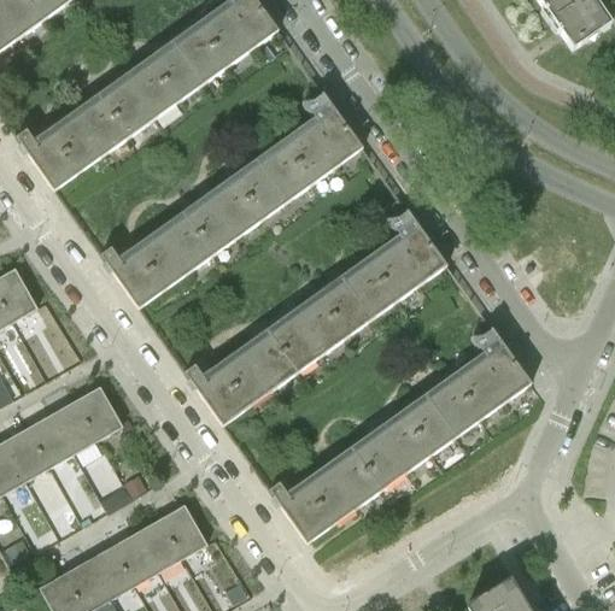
[(0,0),(0,48),(68,0),(0,0)]
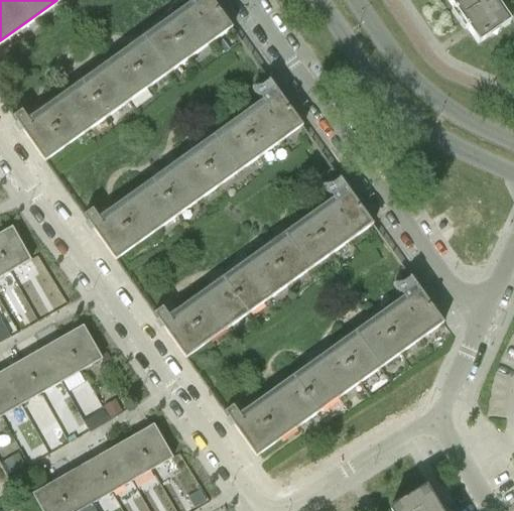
[(22,107),(13,113),(45,157),(233,23),(216,0),(195,0),(197,2),(32,120),(22,107)]
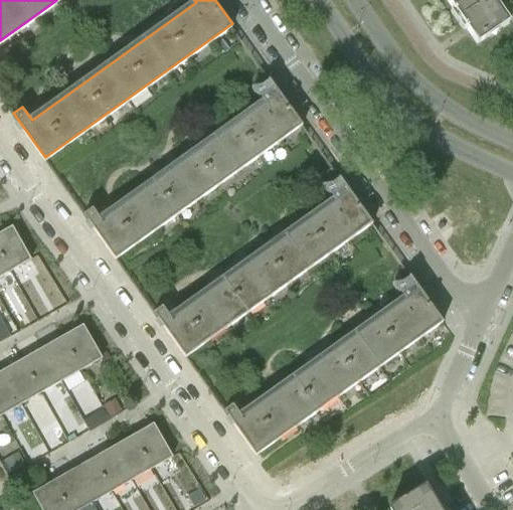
[(510,18),(497,0),(450,0),(453,4),(470,29),(478,39),(510,18)]
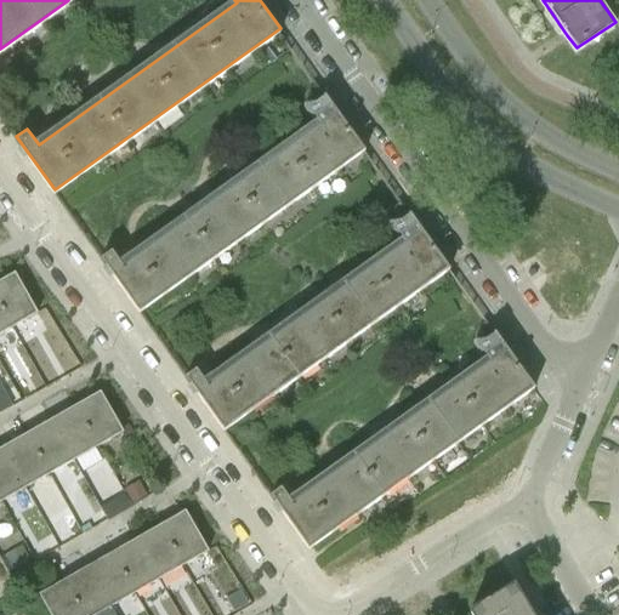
[(112,246),(101,255),(140,308),(365,147),(316,79),(314,79),(313,81),(311,83),(310,84),(308,86),(308,87),(307,90),(307,92),(306,94),(306,96),(306,98),(307,100),(307,102),(308,104),(310,106),(311,108),(312,109),(314,112),(321,121),(124,263),(112,246)]
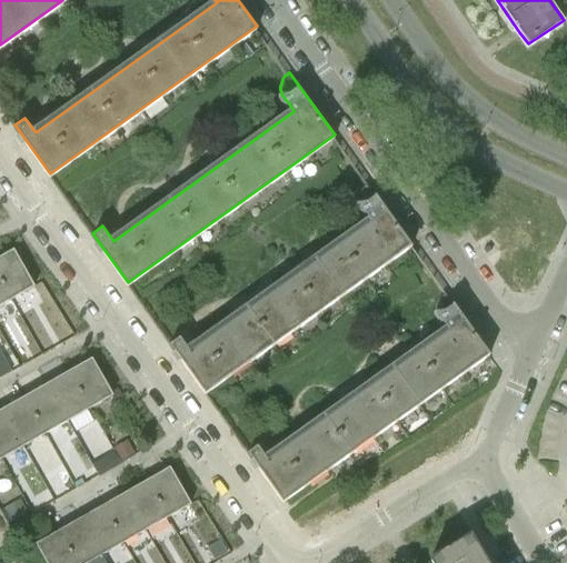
[(180,334),(170,341),(206,390),(249,359),(249,360),(413,242),(367,180),(366,181),(364,182),(362,183),(361,186),(360,187),(359,189),(359,190),(358,192),(358,194),(358,195),(358,198),(359,200),(359,202),(360,203),(360,205),(361,207),(362,208),(365,210),(366,211),(371,219),(190,349),(180,334)]
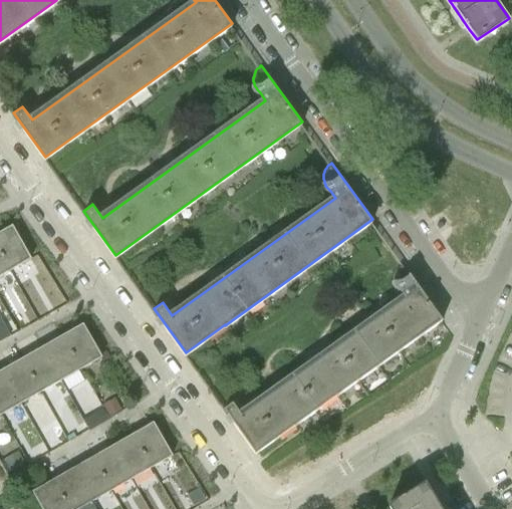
[(12,223),(0,229),(0,249),(10,267),(31,255),(12,223)]
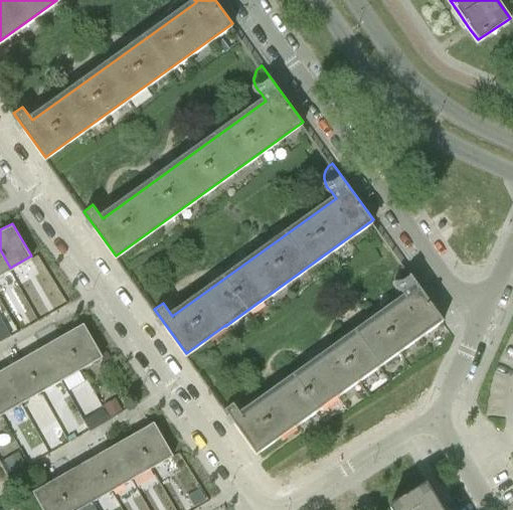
[(0,249),(0,273),(10,268),(0,249)]
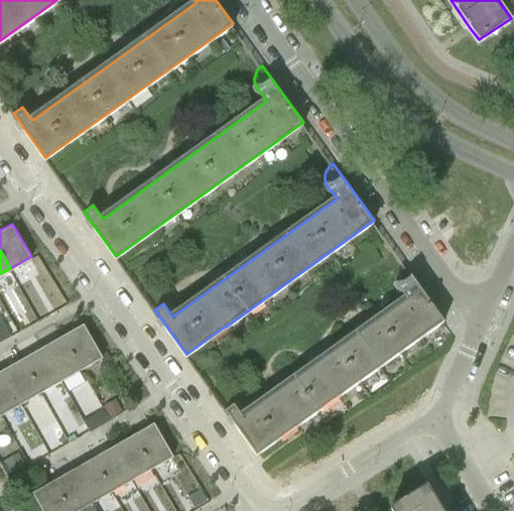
[(234,401),(225,408),(257,453),(296,424),(443,318),(403,262),(402,263),(400,264),(399,265),(398,266),(397,268),(397,269),(396,271),(396,273),(395,274),(395,276),(395,278),(396,280),(396,281),(397,283),(398,284),(398,286),(399,287),(401,288),(402,290),(407,297),(243,415),(234,401)]
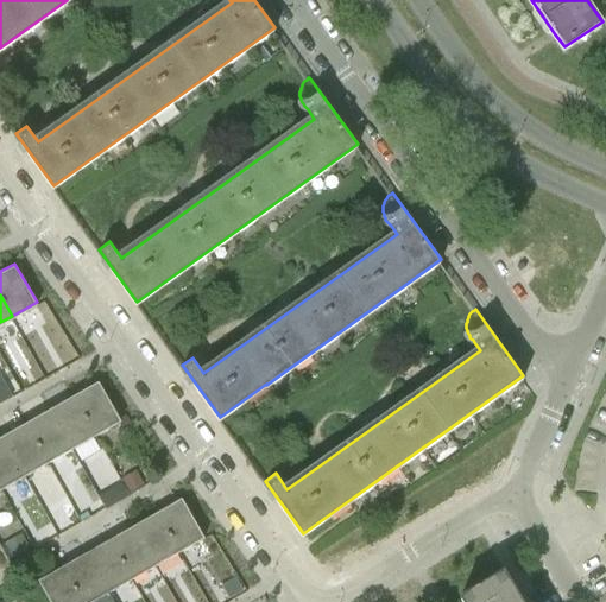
[(99,380),(74,393),(95,432),(120,418),(99,380)]
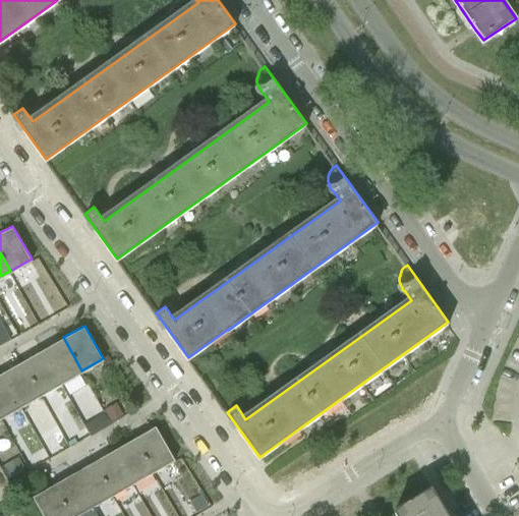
[(5,327),(0,329),(0,341),(10,336),(5,327)]
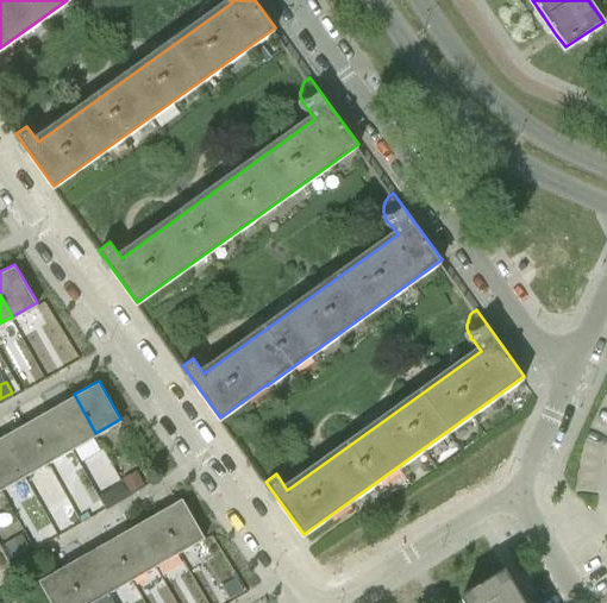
[(74,394),(51,407),(73,446),(95,433),(74,394)]
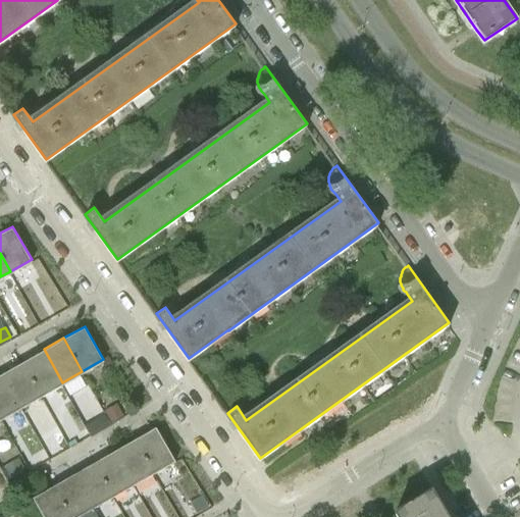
[(44,349),(23,361),(42,395),(62,382),(44,349)]
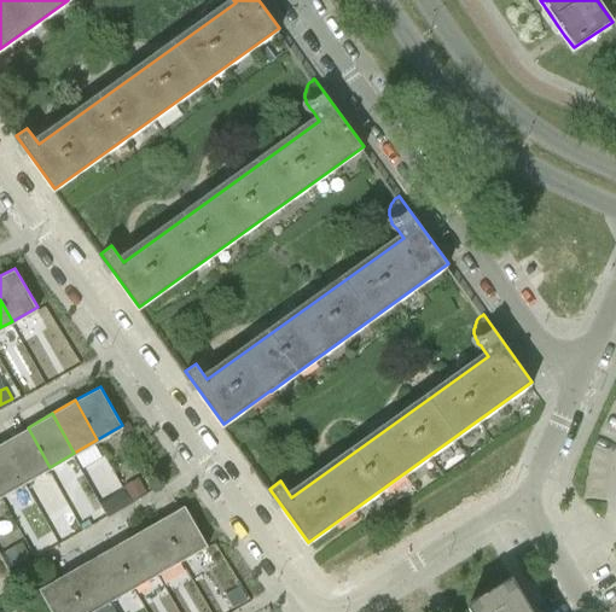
[(28,427),(3,441),(25,481),(50,467),(28,427)]
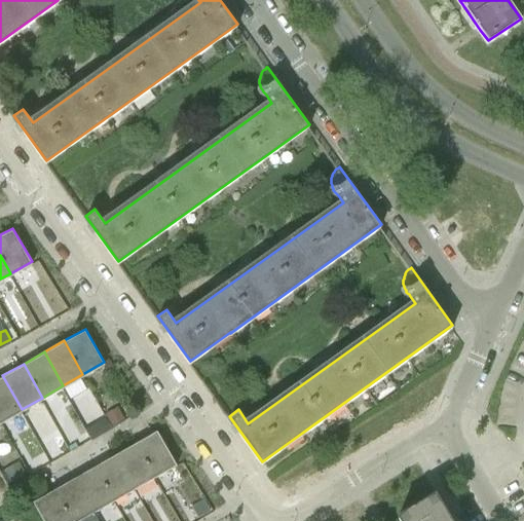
[(2,375),(0,376),(0,417),(2,420),(22,409),(2,375)]
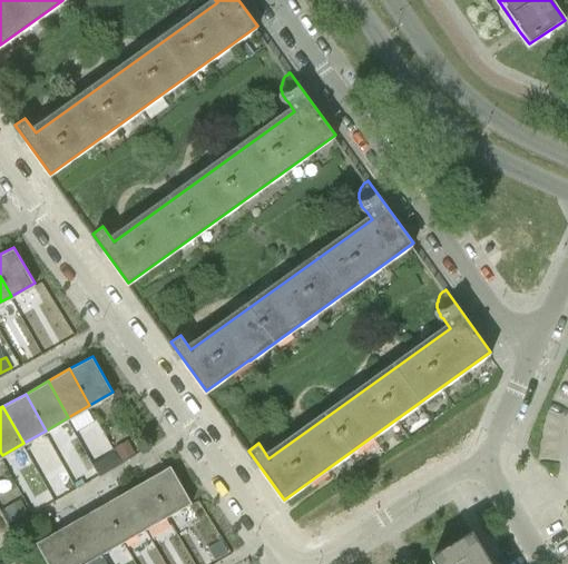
[(114,448),(92,461),(100,473),(120,461),(114,448)]
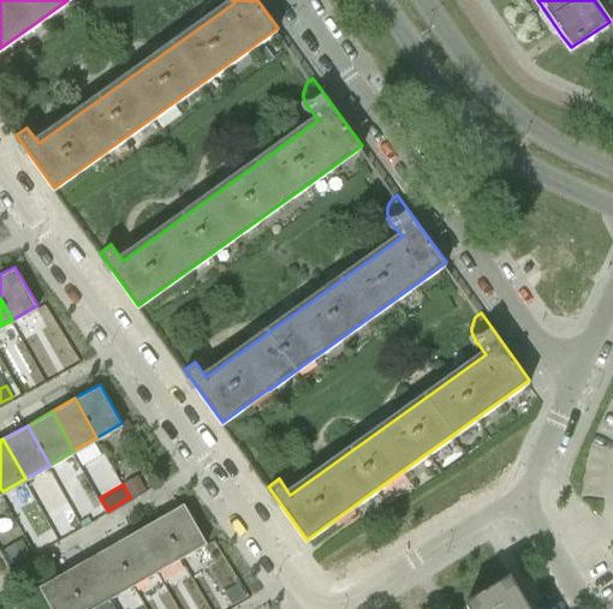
[(78,507),(84,518),(97,511),(91,499),(78,507)]
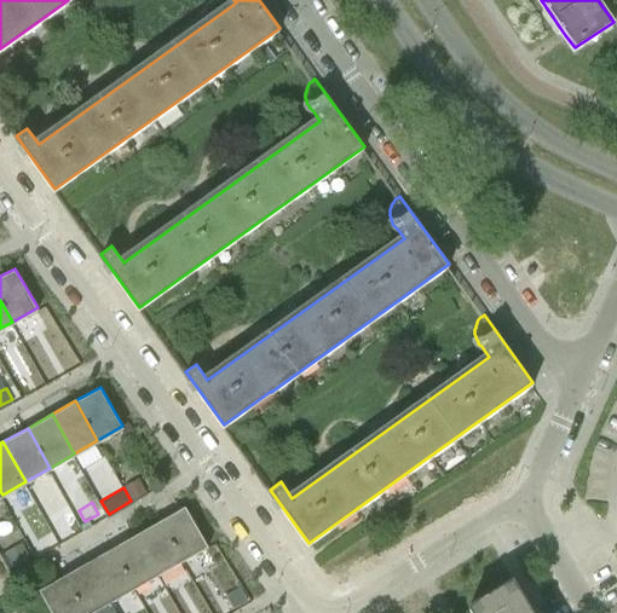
[(185,505),(160,520),(183,559),(208,544),(185,505)]
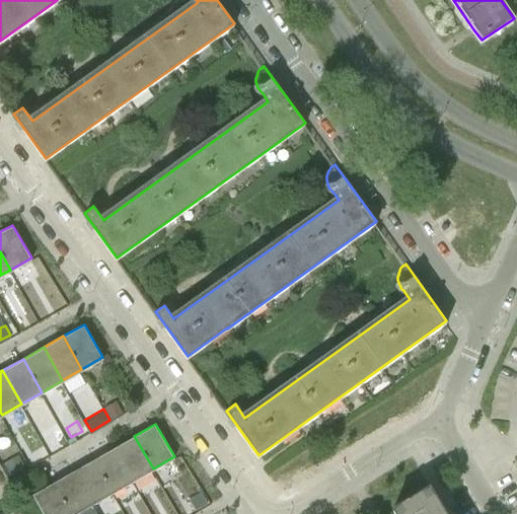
[(134,436),(114,447),(133,481),(153,468),(134,436)]
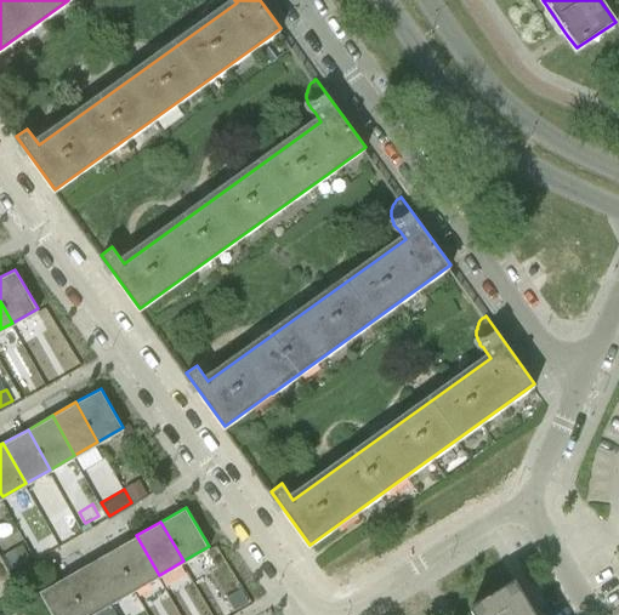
[(136,535),(113,548),(135,588),(159,575),(136,535)]
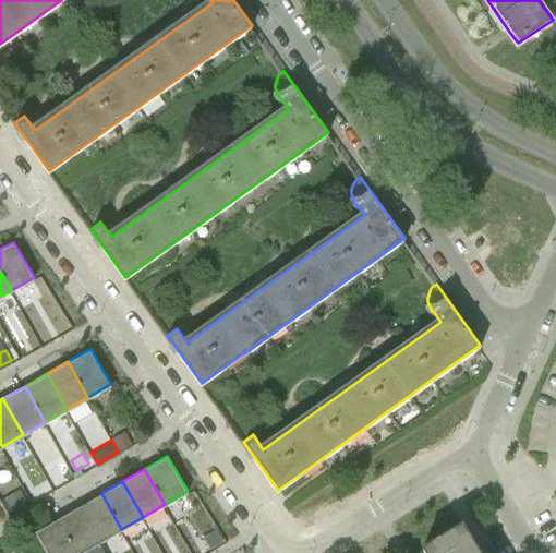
[(9,495),(13,504),(24,497),(20,489),(9,495)]
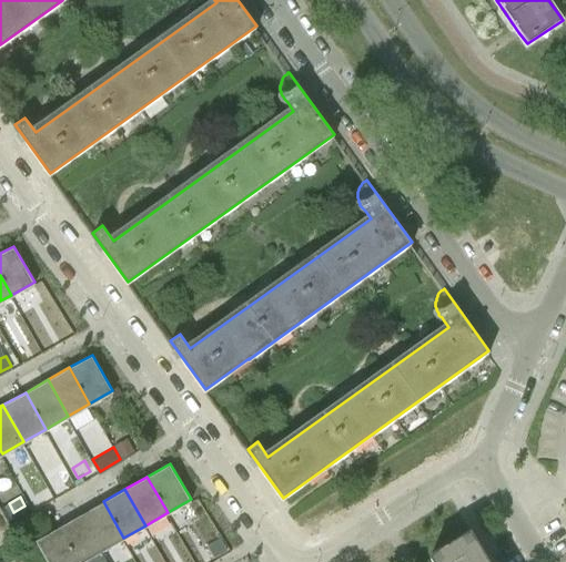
[(103,501),(81,514),(101,550),(123,538),(103,501)]
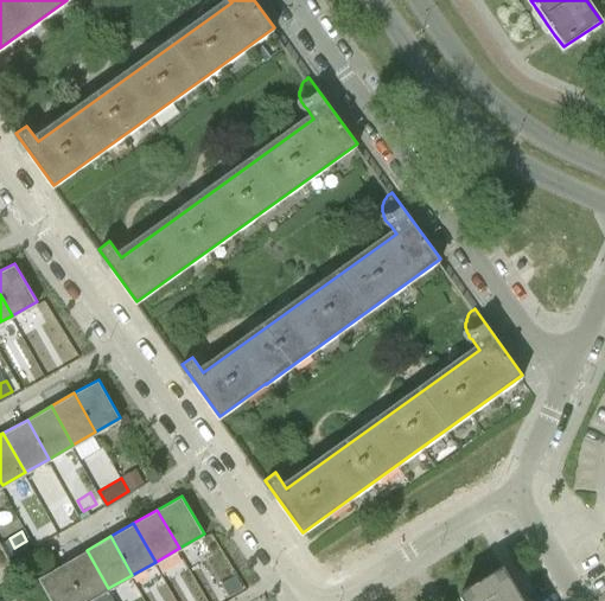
[(87,550),(63,563),(83,600),(86,600),(108,588),(87,550)]
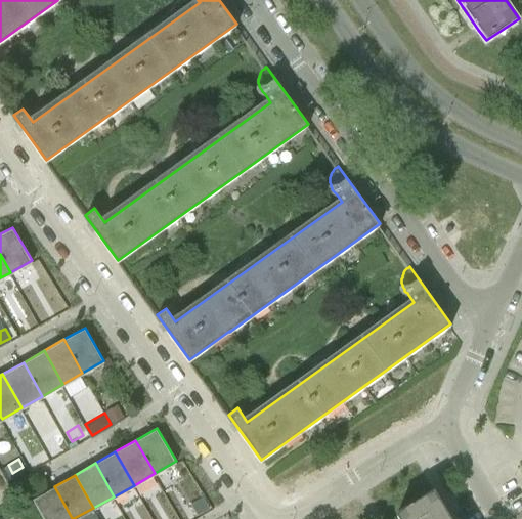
[(72,518),(54,486),(34,498),(45,518),(72,518)]
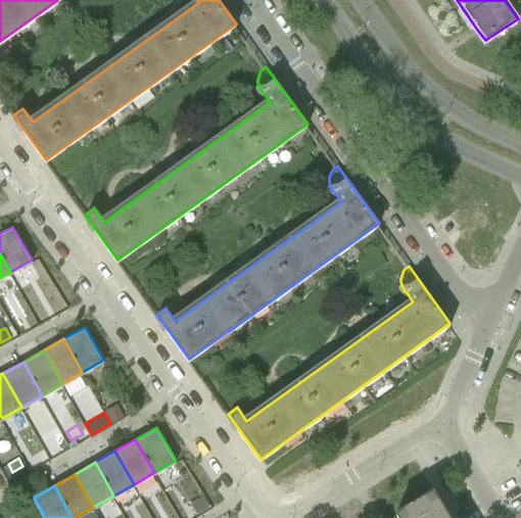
[(445,517),(439,507),(429,490),(396,510),(400,517),(445,517)]
